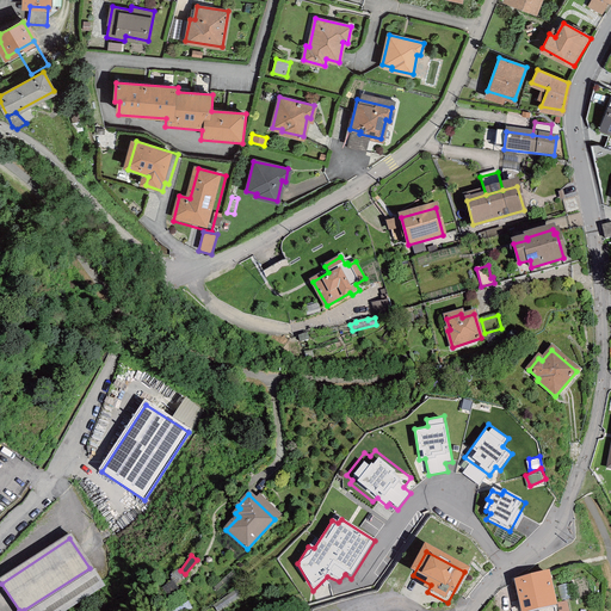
[(524,610),(554,604),(547,576),(518,584),(524,610)]
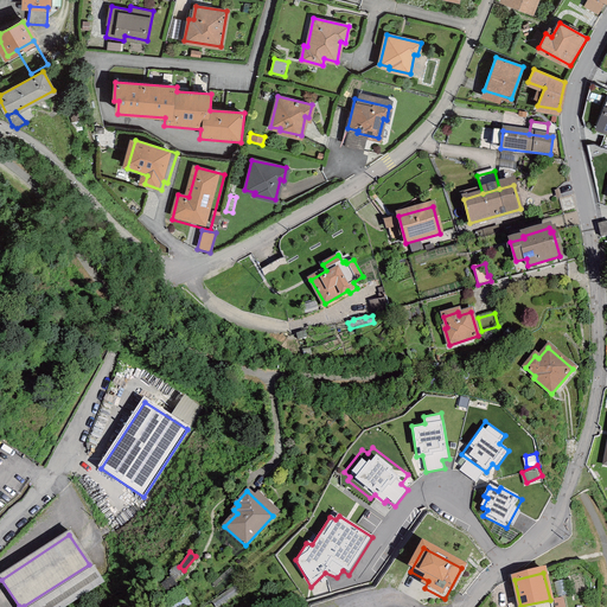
[(167,594),(178,587),(171,576),(161,583),(167,594)]
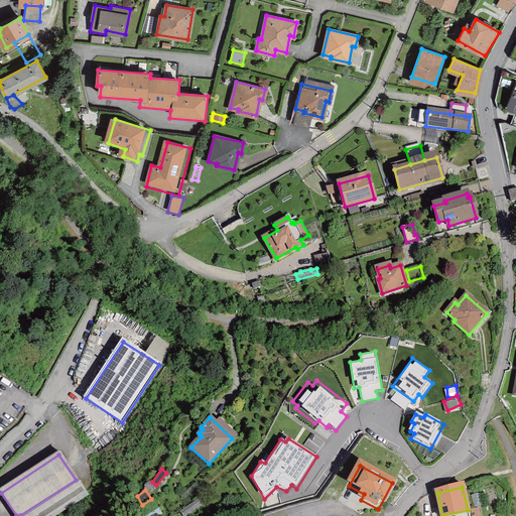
[(473,507),(484,505),(482,493),(471,495),(473,507)]
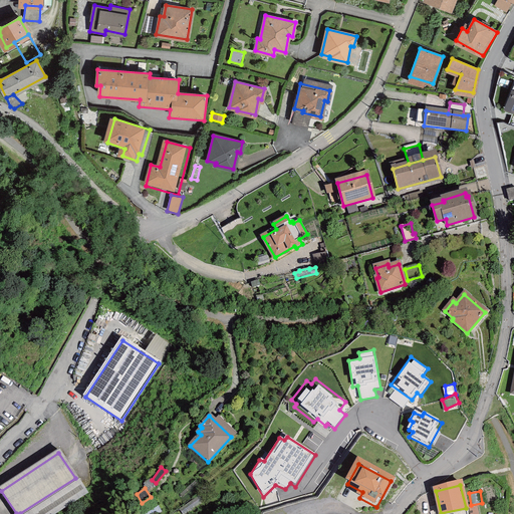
[(182,513),(185,513),(203,500),(199,494),(179,509),(182,513)]
